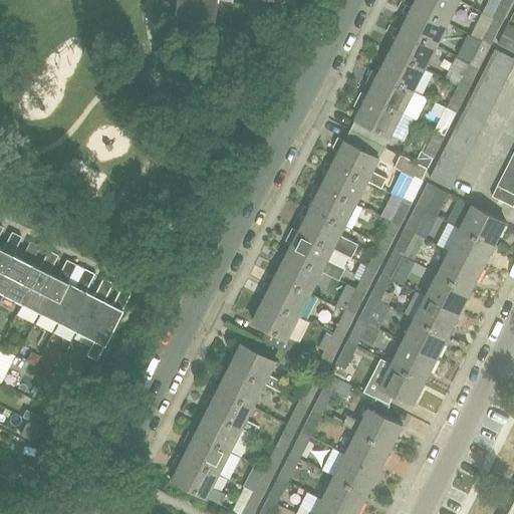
[(214,21),(217,0),(175,0),(174,14),(214,21)]
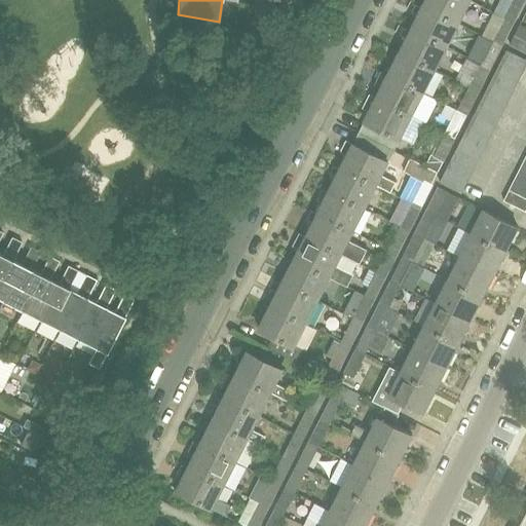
[(261,0),(261,6),(273,8),(282,10),(283,0),(261,0)]
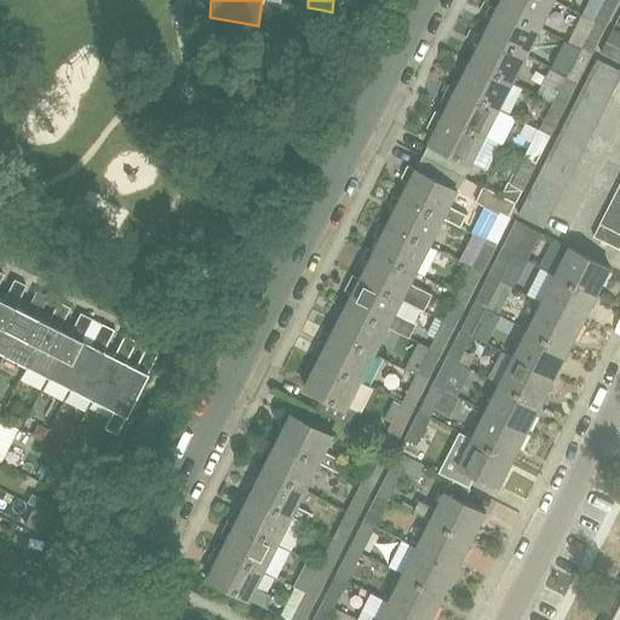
[(539,28),(552,0),(551,0),(501,0),(498,7),(539,28)]
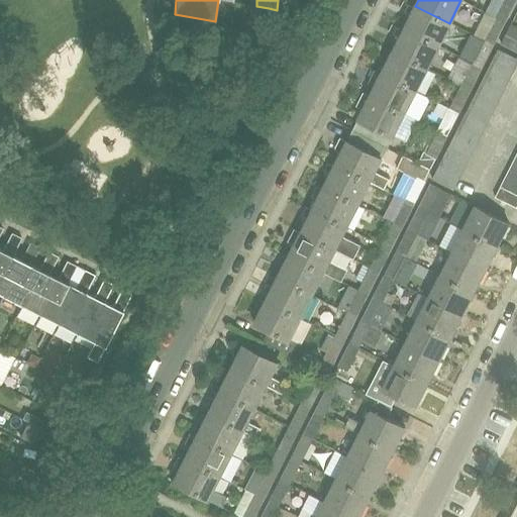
[(503,0),(495,17),(504,22),(515,0),(503,0)]
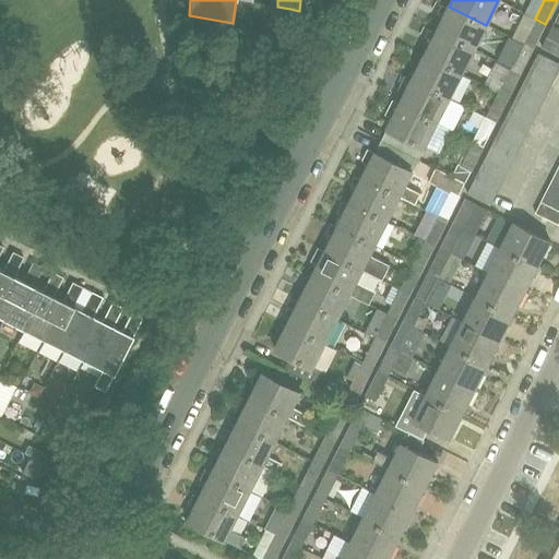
[(476,45),(486,25),(449,7),(448,10),(440,6),(436,13),(443,18),(437,31),(474,49),(476,45)]
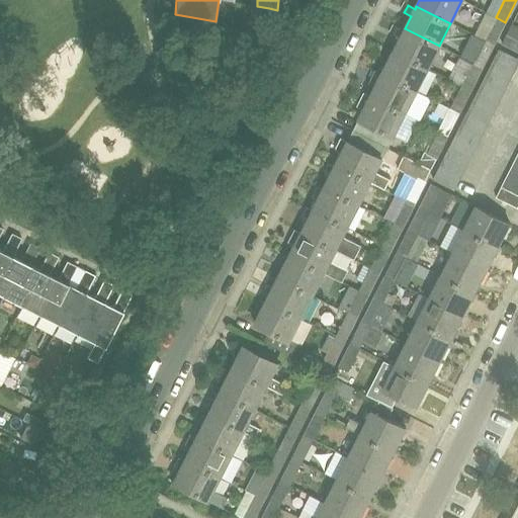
[(485,40),(494,45),(505,22),(496,17),(485,40)]
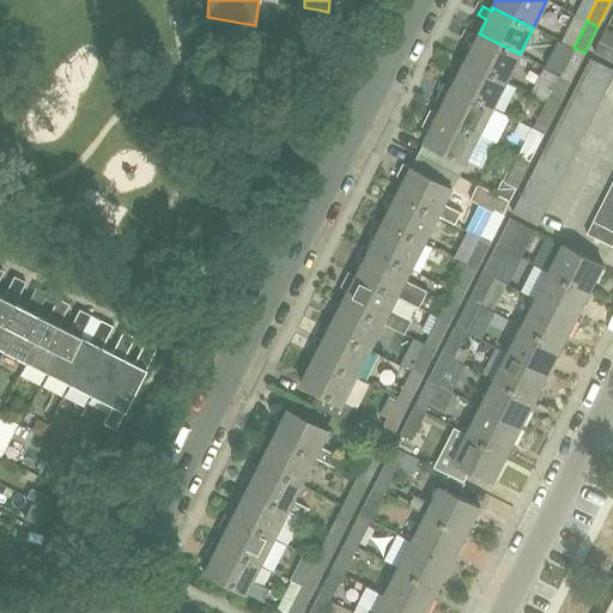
[(594,52),(612,61),(612,32),(605,29),(594,52)]
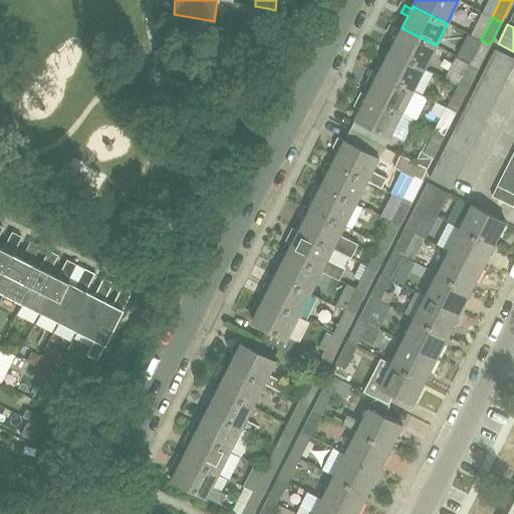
[(425,68),(436,45),(402,28),(400,31),(393,28),(390,35),(397,38),(395,41),(391,50),(425,68)]
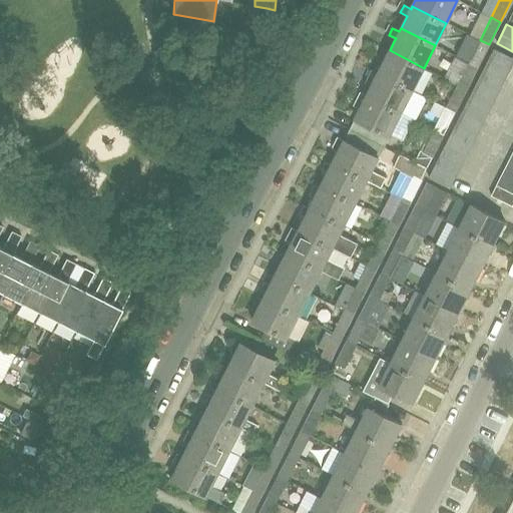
[(469,62),(478,67),(489,44),(480,40),(469,62)]
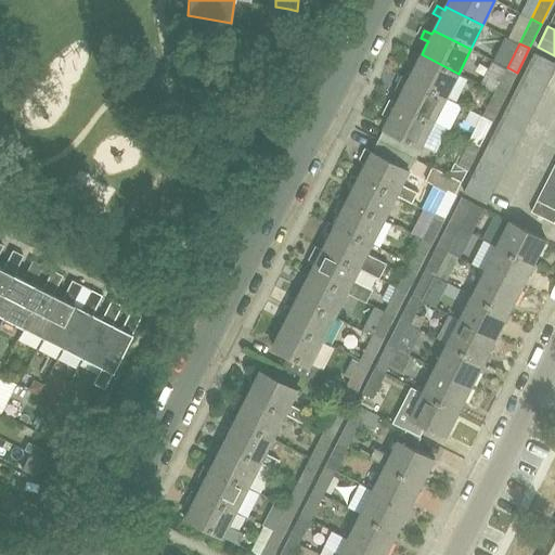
[(554,63),(533,53),(528,65),(552,77),(554,68),(554,63)]
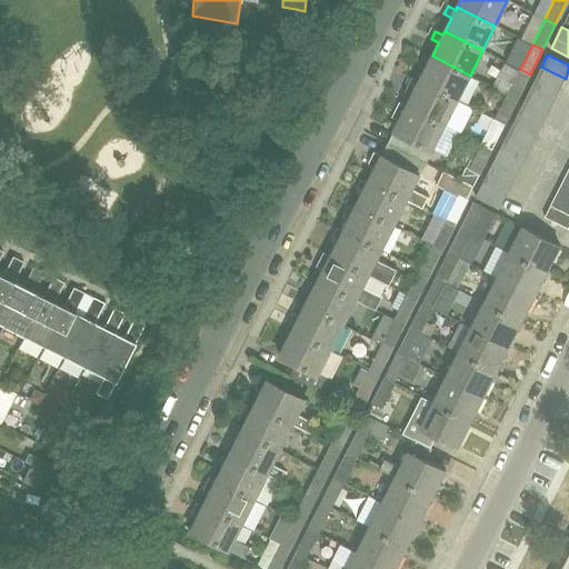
[(470,76),(432,56),(430,60),(423,56),(419,63),(427,68),(419,81),(457,100),(470,76)]
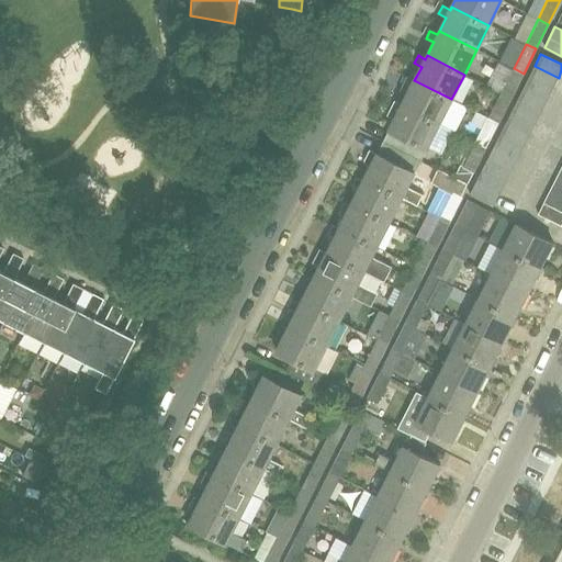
[(559,78),(535,66),(528,77),(552,89),(559,78)]
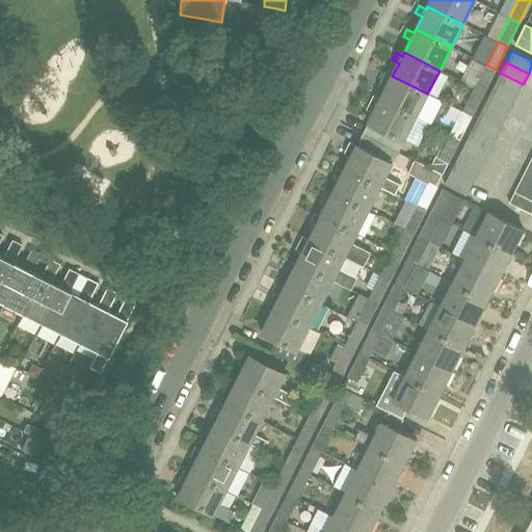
[(475,88),(483,92),(496,70),(486,64),(475,88)]
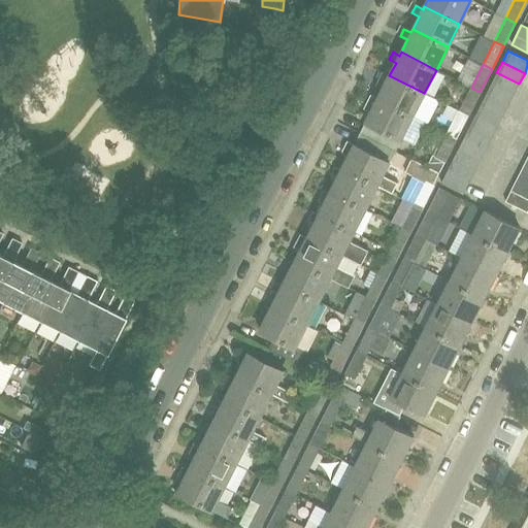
[(514,95),(519,84),(496,72),(491,84),(514,95)]
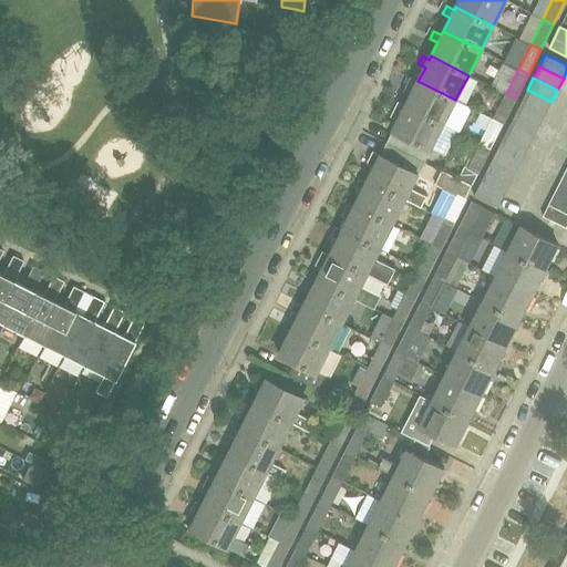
[(418,82),(411,79),(405,89),(412,92),(405,105),(443,125),(455,100),(418,81),(418,82)]
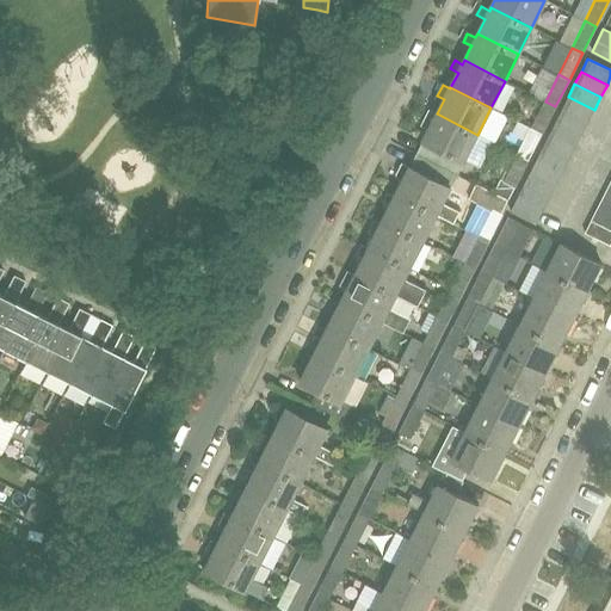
[(594,110),(568,97),(562,110),(587,123),(594,110)]
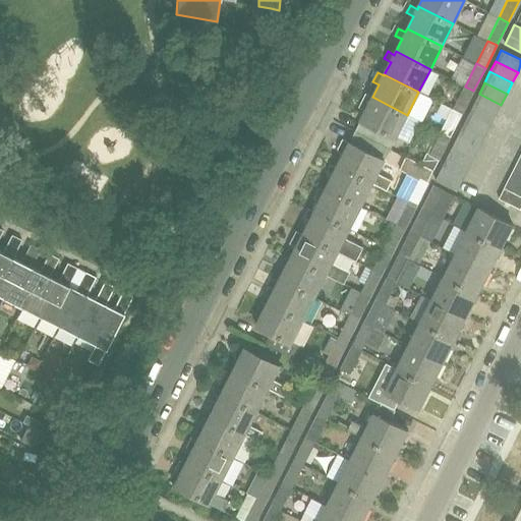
[(453,109),(462,114),(473,91),(465,87),(453,109)]
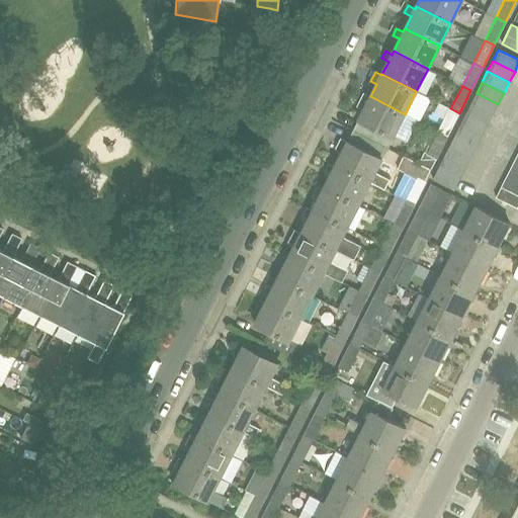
[(493,114),(498,104),(477,93),(470,104),(493,114)]
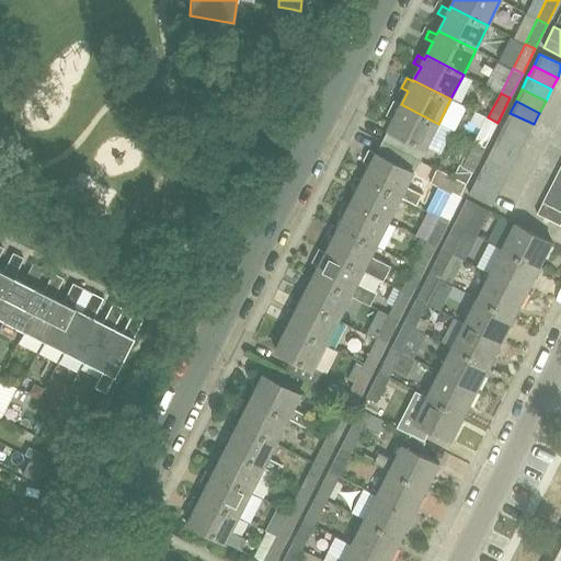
[(426,149),(438,124),(401,104),(400,107),(392,104),(389,113),(396,116),(389,130),(426,149)]
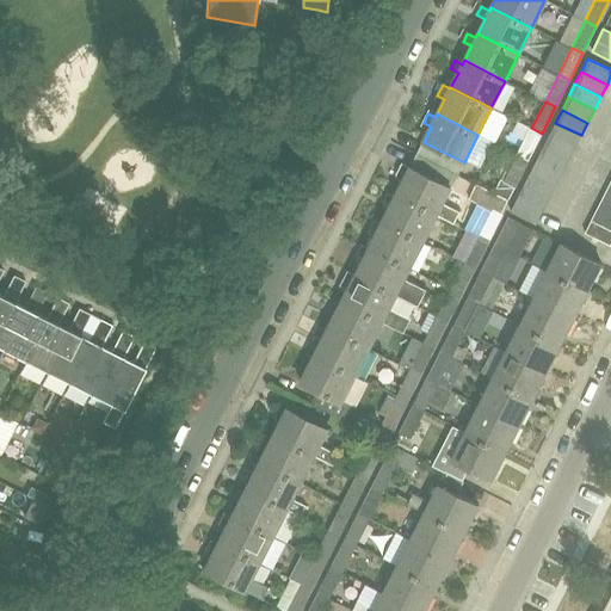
[(581,135),(555,123),(549,135),(575,148),(581,135)]
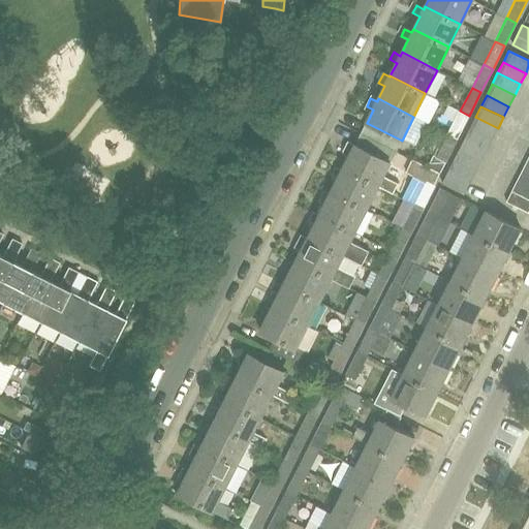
[(448,134),(458,138),(469,116),(460,111),(448,134)]
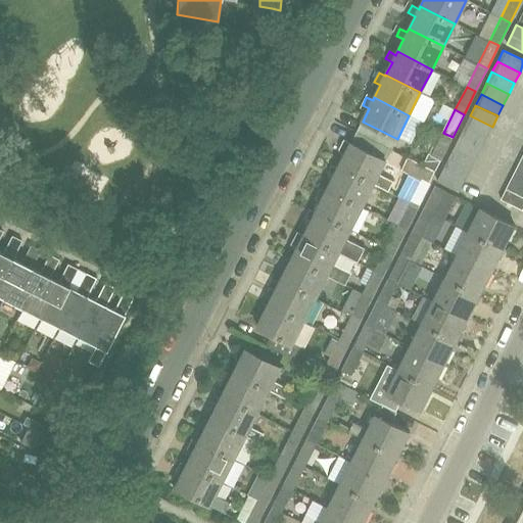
[(486,138),(492,127),(470,115),(465,127),(486,138)]
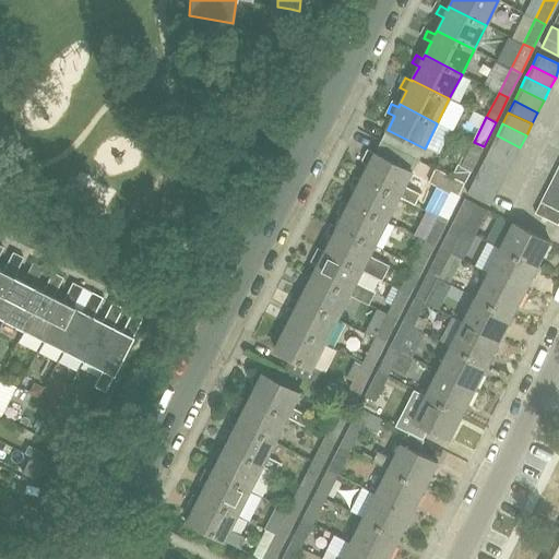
[(520,147),(497,135),(490,147),(514,159),(520,147)]
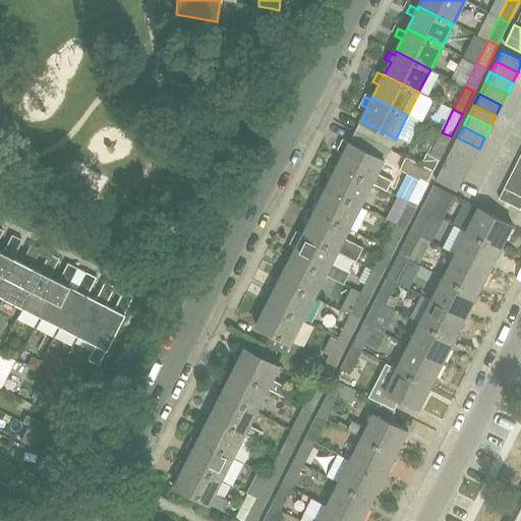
[(451,136),(442,132),(429,156),(439,161),(451,136)]
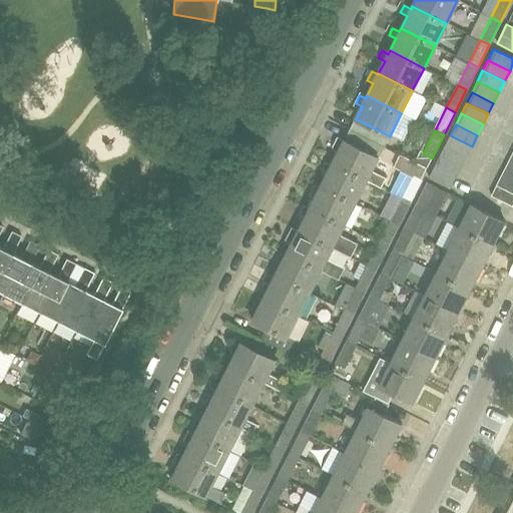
[(467,156),(472,146),(450,135),(445,146),(467,156)]
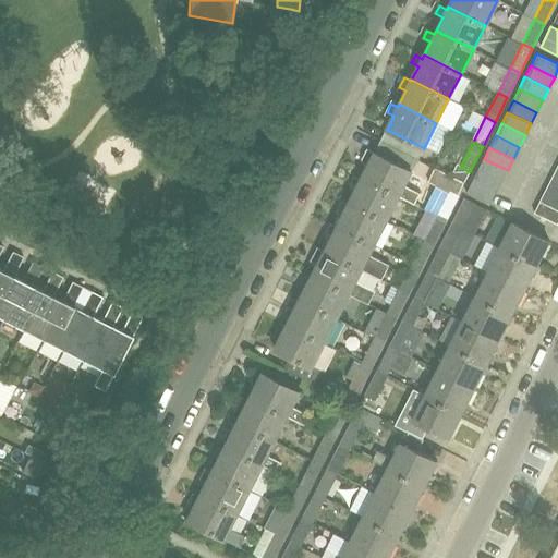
[(404,186),(412,171),(375,153),(373,156),(366,153),(362,160),(370,164),(362,178),(399,196),(399,197),(414,205),(420,194),(404,186)]
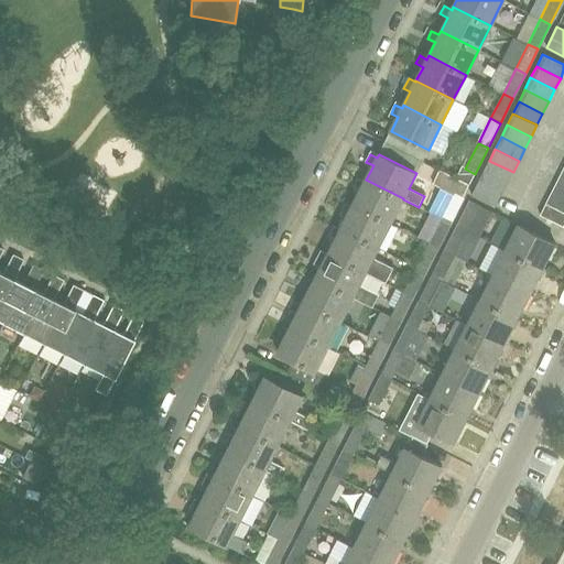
[(513,172),(489,161),(484,172),(507,184),(513,172)]
